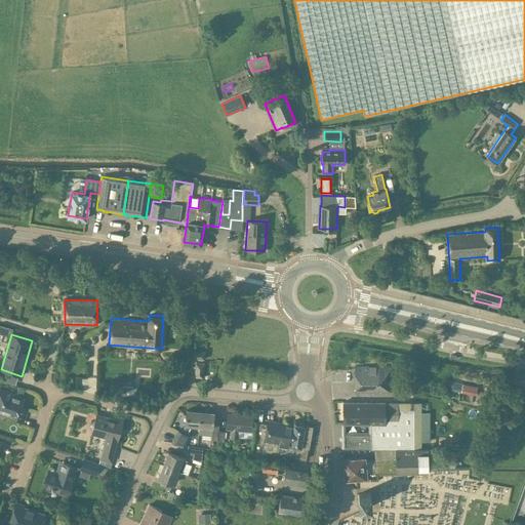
[(204,352),(194,351),(193,358),(204,359),(204,352)]
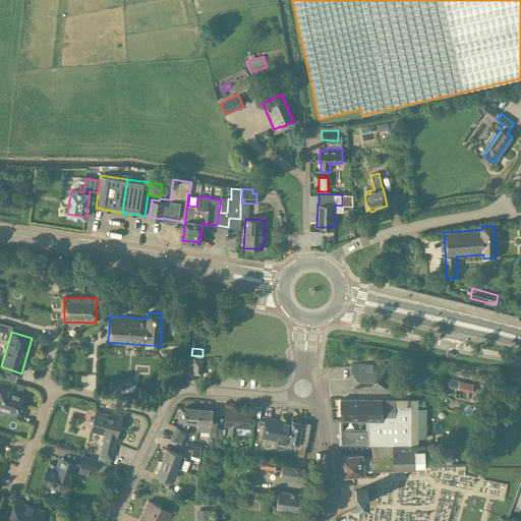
[(201,360),(194,359),(193,373),(200,374),(201,360)]
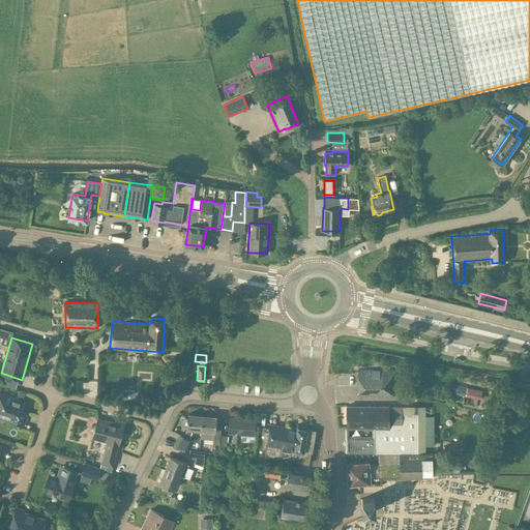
[(395,370),(359,370),(359,395),(392,395),(392,394),(395,394),(395,370)]
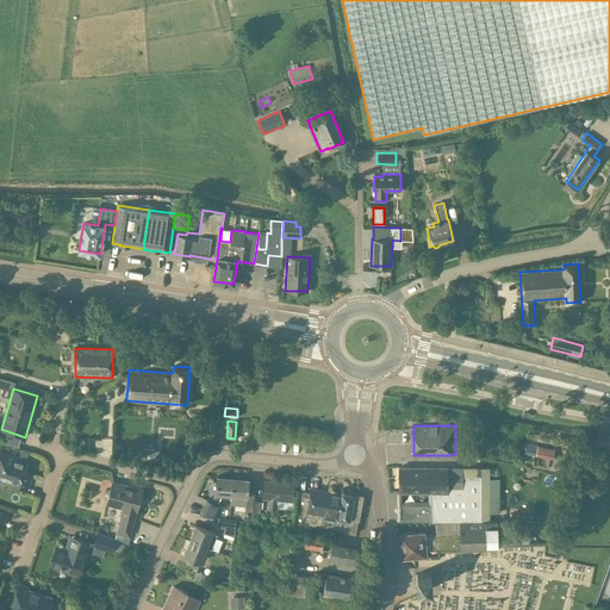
[(599,442),(609,443),(609,434),(603,431),(599,442)]
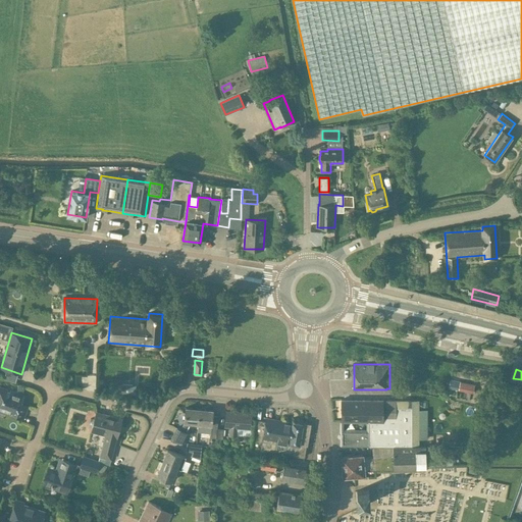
[(0,387),(0,407),(7,410),(6,413),(23,418),(27,407),(18,404),(21,395),(0,387)]
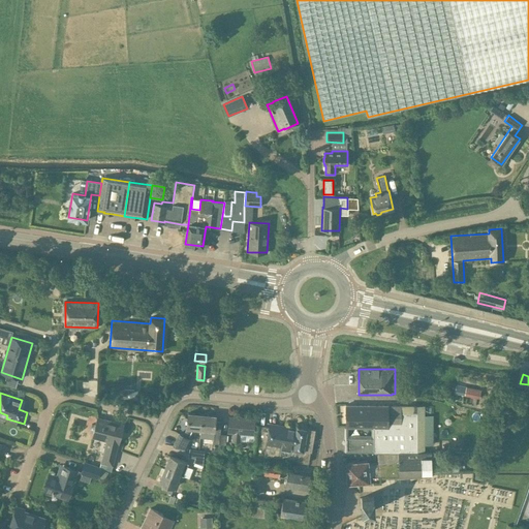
[(377,452),(417,452),(425,452),(426,406),(401,406),(346,405),(346,427),(374,427),(373,438),(346,437),(346,452),(371,452),(377,452)]
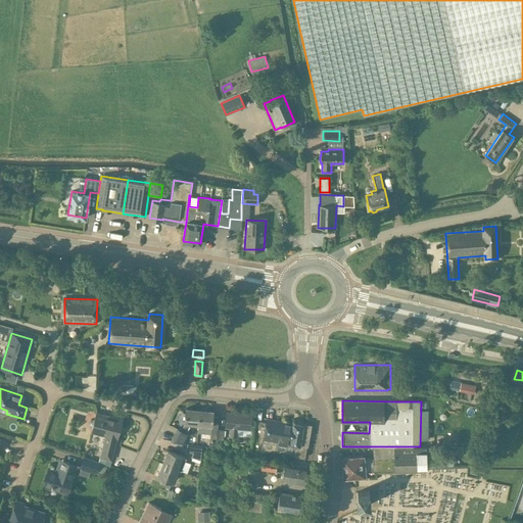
[(198,425),(200,410),(186,409),(185,423),(181,430),(177,428),(171,441),(184,443),(189,434),(186,432),(191,424),(198,425)]
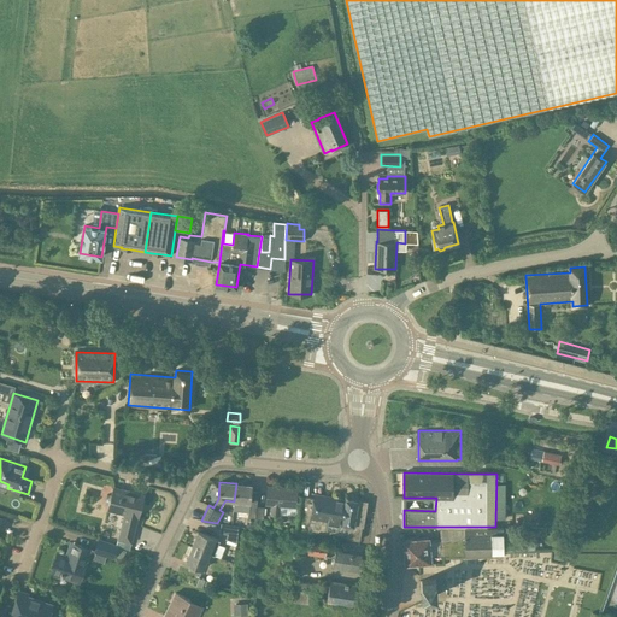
[(236,483),(234,501),(234,511),(248,512),(247,518),(256,518),(257,506),(250,506),(252,485),(236,483)]
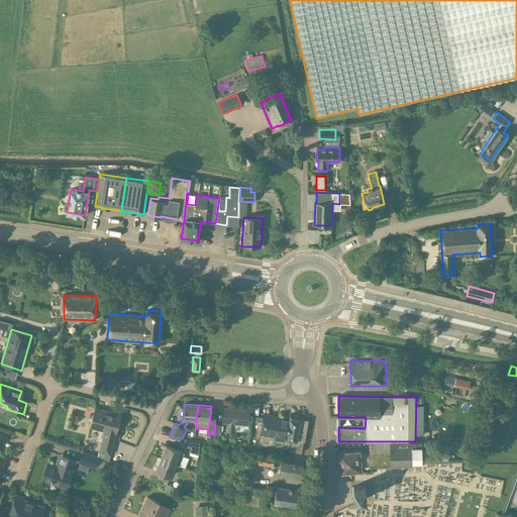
[(91,425),(105,428),(99,451),(110,454),(115,434),(116,434),(120,415),(95,408),(91,425)]
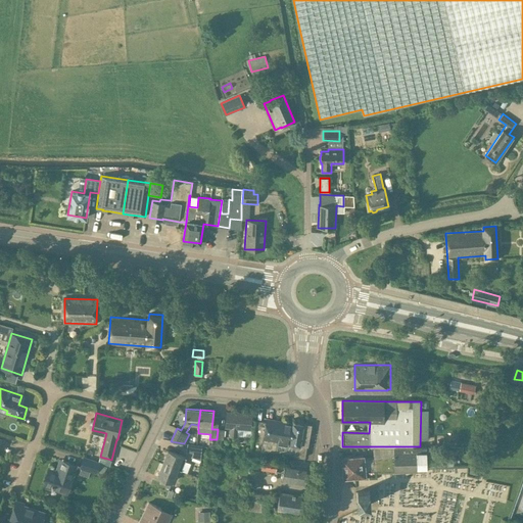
[(225,427),(230,428),(230,437),(237,437),(238,428),(250,430),(251,415),(227,413),(225,427)]
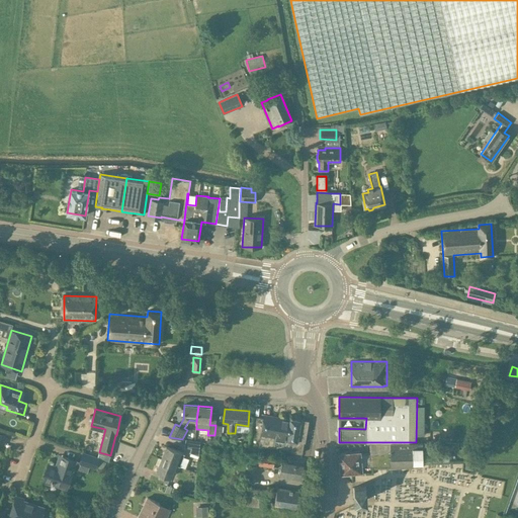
[(308,421),(290,419),(264,415),(263,417),(253,416),(249,448),(259,450),(259,446),(303,453),(305,442),(308,421)]
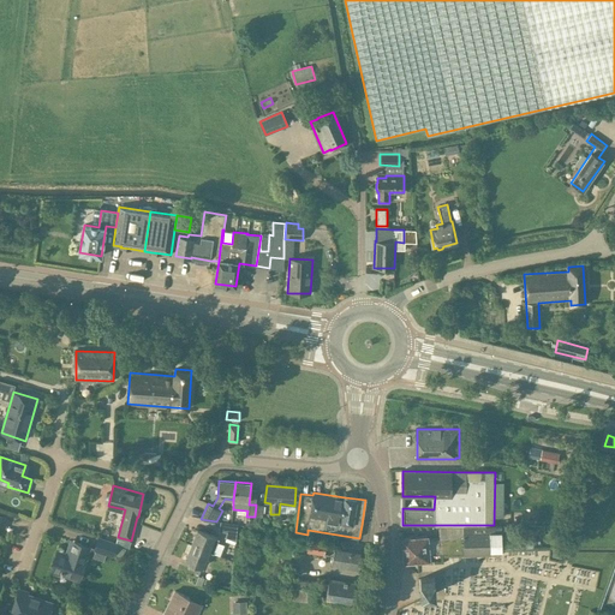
[(220,531),(228,532),(227,539),(236,542),(237,524),(222,521),(220,531)]
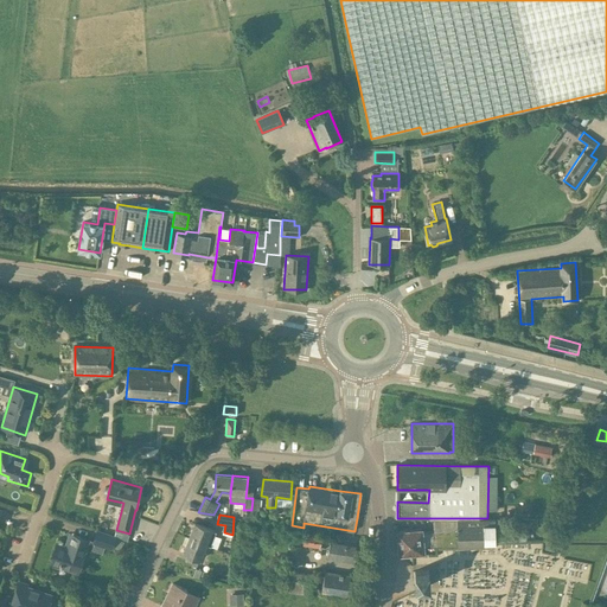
[(496,518),(487,518),(479,518),(433,518),(434,531),(422,532),(422,529),(397,531),(400,554),(425,551),(423,547),(458,545),(464,545),(496,544),(496,543),(526,541),(526,531),(496,534),(496,518)]
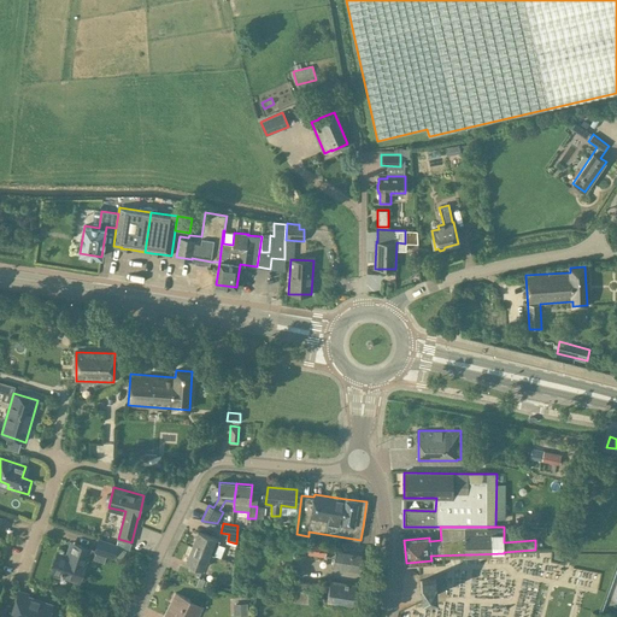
[(209,553),(215,539),(198,532),(192,547),(209,553)]
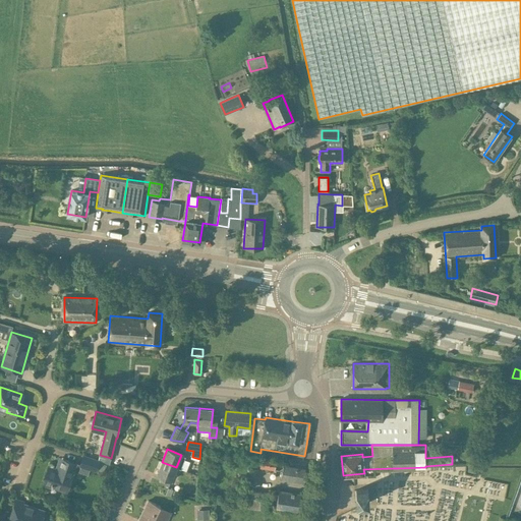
[(96,470),(99,461),(83,456),(80,465),(96,470)]
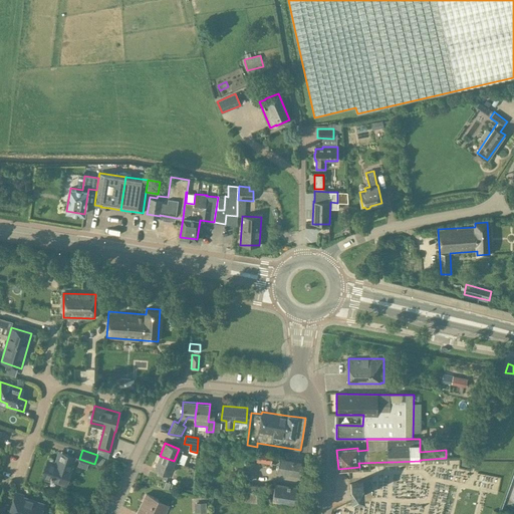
[(273,454),(258,451),(257,462),(271,464),(273,454)]
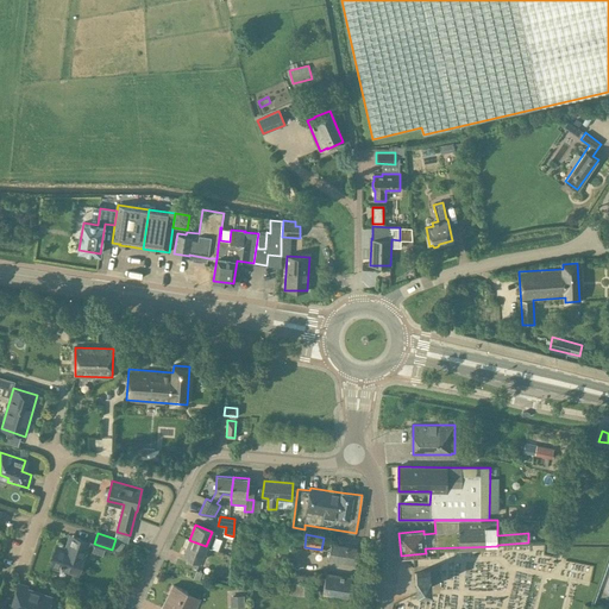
[(79,575),(89,542),(70,535),(67,550),(56,546),(49,567),(60,570),(61,569),(79,575)]
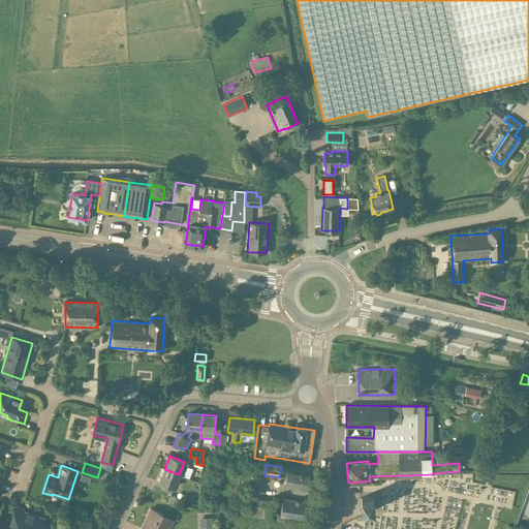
[(179,474),(164,469),(159,481),(174,488),(179,474)]
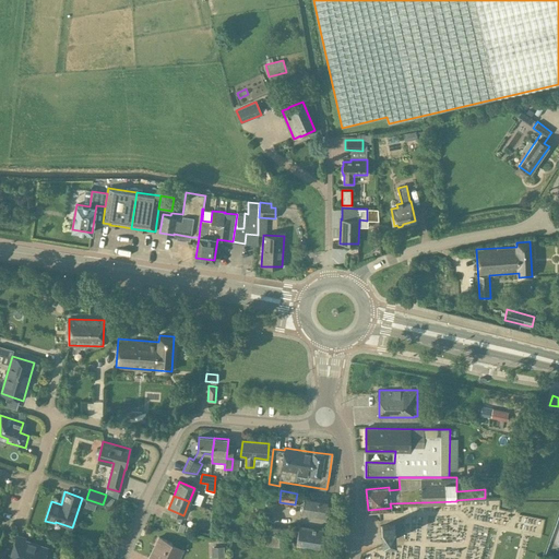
[(305,496),(301,513),(325,518),(328,499),(305,496)]
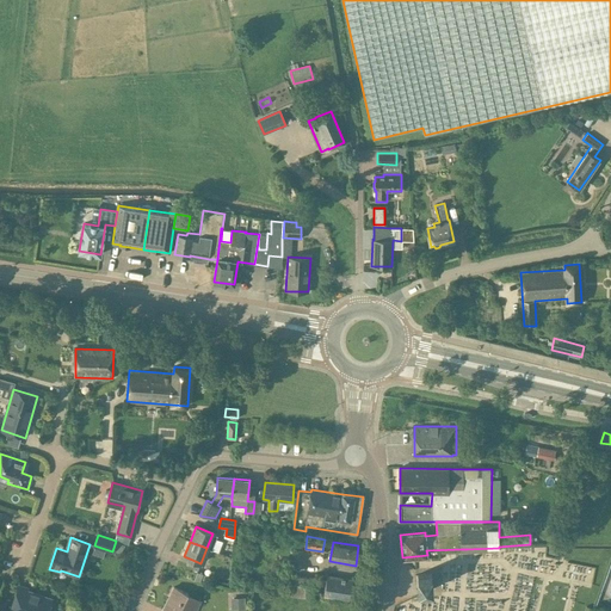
[(432,573),(417,574),(418,590),(432,590),(432,573)]
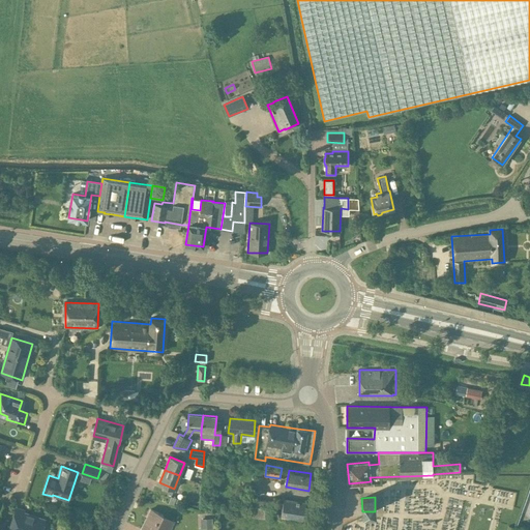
[(281,517),(303,521),(306,502),(285,498),(281,517)]
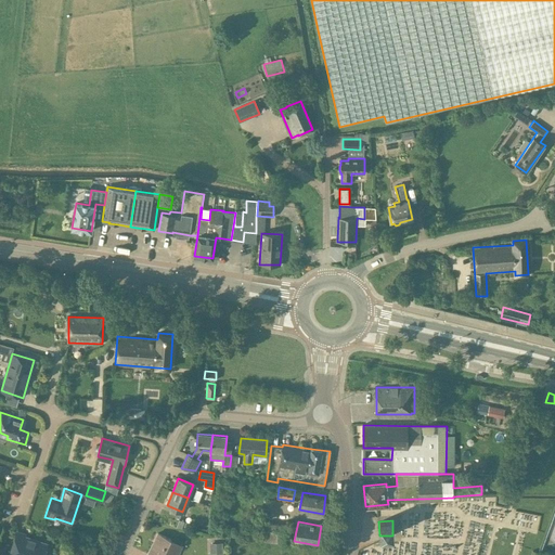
[(38,541),(24,537),(25,534),(17,532),(9,554),(43,554),(47,546),(37,543),(38,541)]
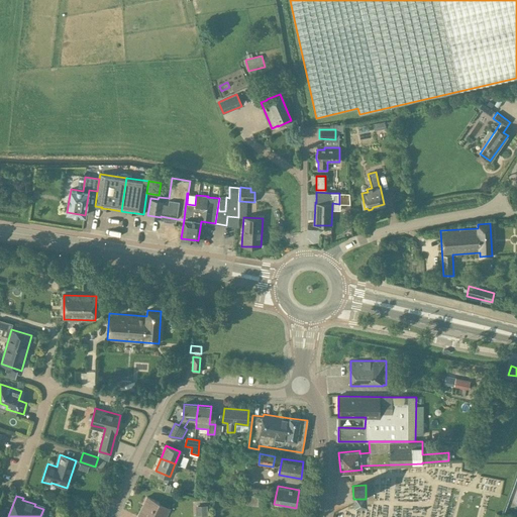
[(171,508),(146,497),(142,505),(145,506),(139,516),(160,516),(162,514),(167,516),(171,508)]
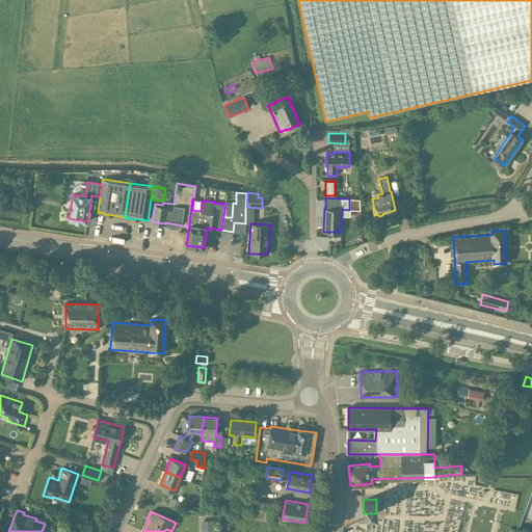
[(210,519),(200,520),(201,529),(211,529),(210,519)]
